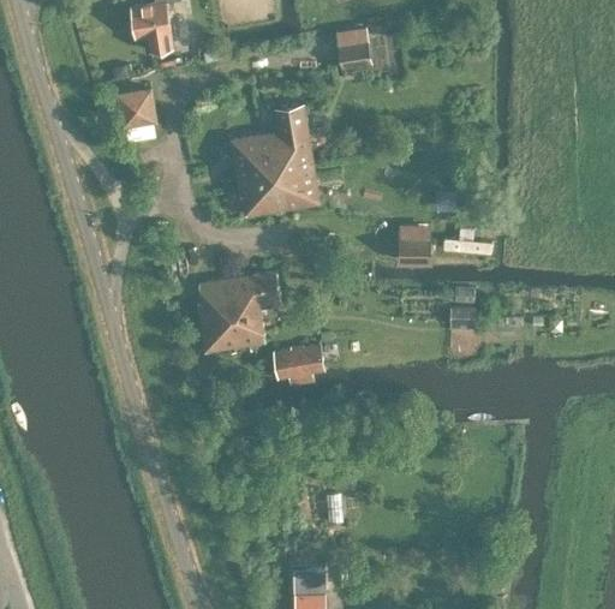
[(135,39),(148,37),(150,54),(172,51),(169,34),(171,34),(166,4),(181,1),(180,0),(154,0),(155,5),(130,9),(135,39)]
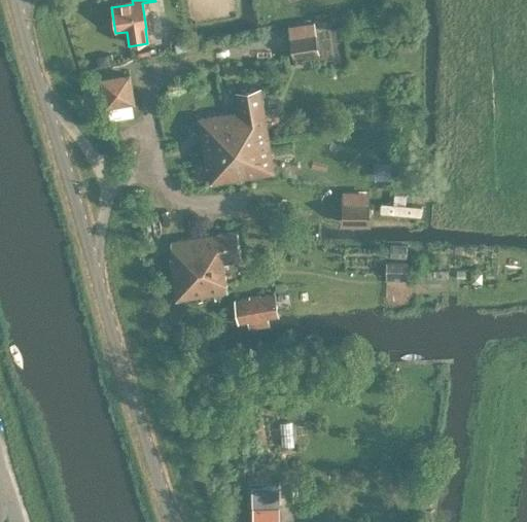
[(287,30),(292,60),(318,56),(313,25),(287,30)]
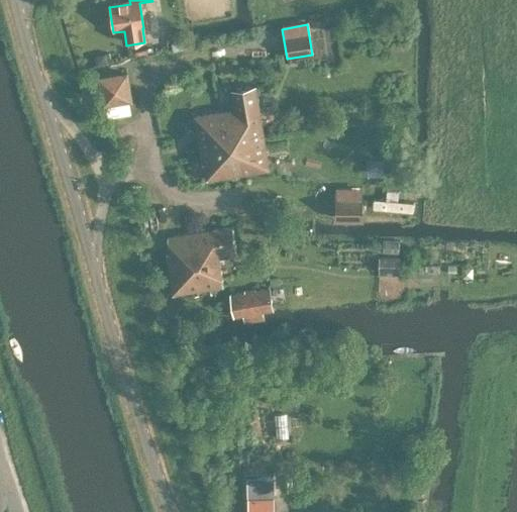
[(139,96),(137,64),(107,66),(108,97),(139,96)]
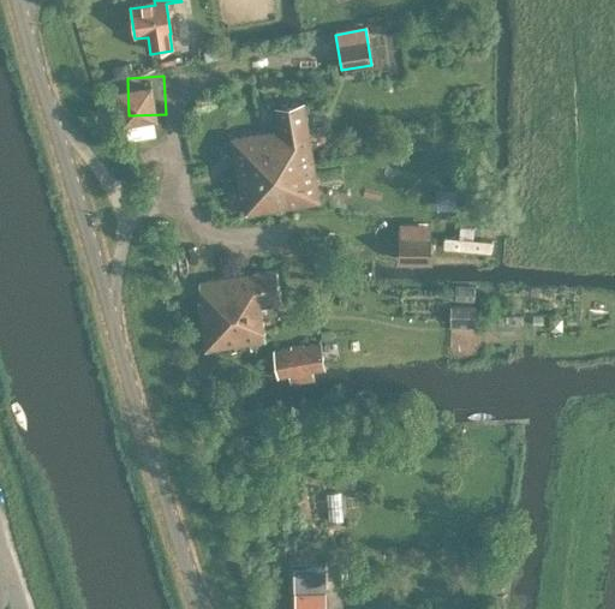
[(240,198),(243,198),(245,218),(320,204),(303,106),(274,109),(279,133),(231,142),(240,198)]
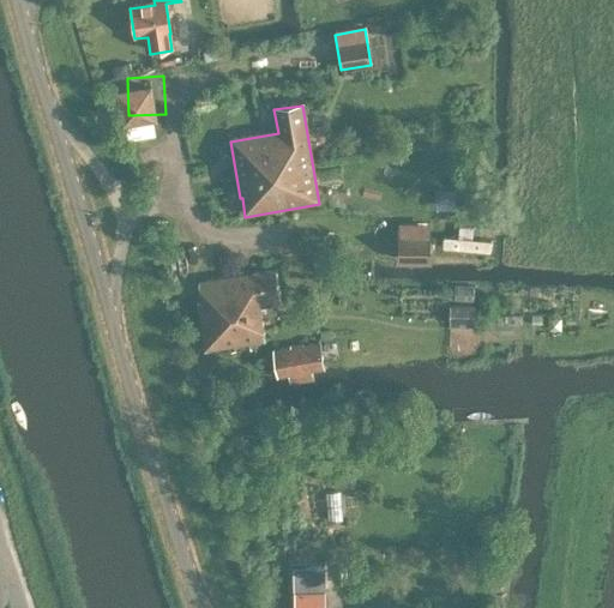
[(142,133),(164,130),(163,118),(139,120),(142,133)]
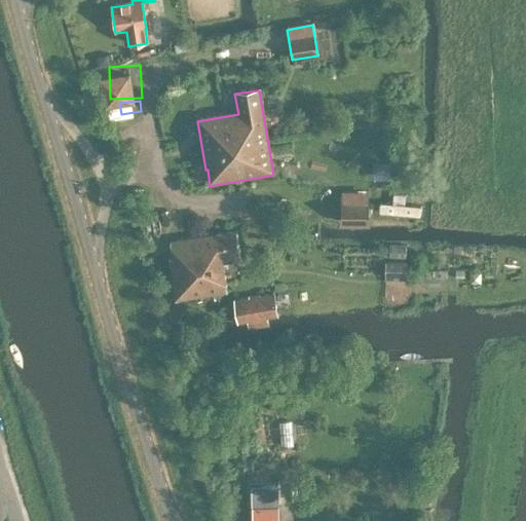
[(385,192),(385,208),(419,207),(419,192),(385,192)]
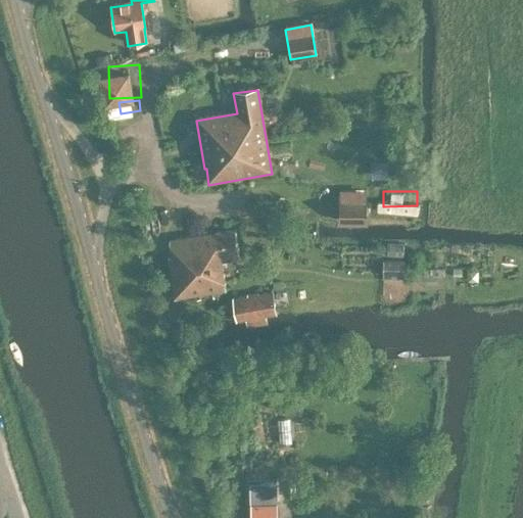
[(339,224),(366,224),(366,194),(339,193),(339,224)]
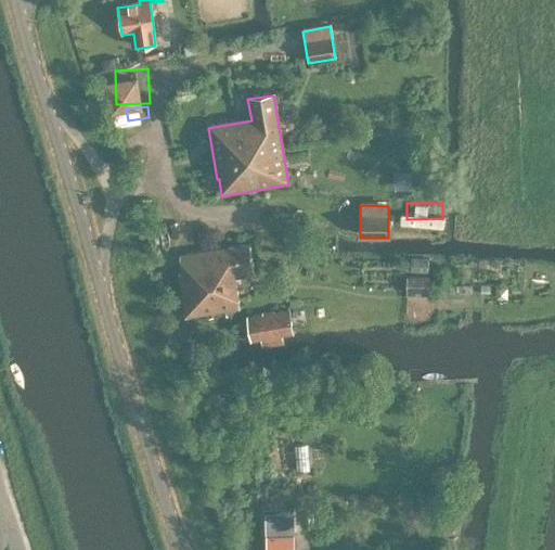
[(170,272),(177,315),(233,306),(228,273),(244,271),(241,245),(208,250),(171,256),(175,271),(170,272)]
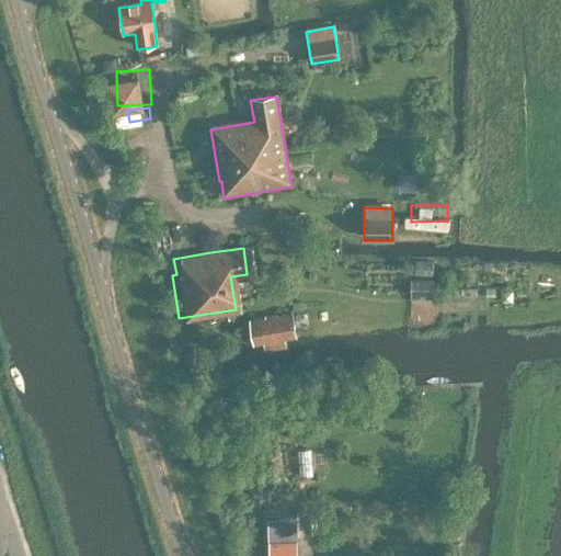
[(264,348),(265,356),(287,353),(285,343),(295,341),(290,317),(250,324),(255,349),(264,348)]
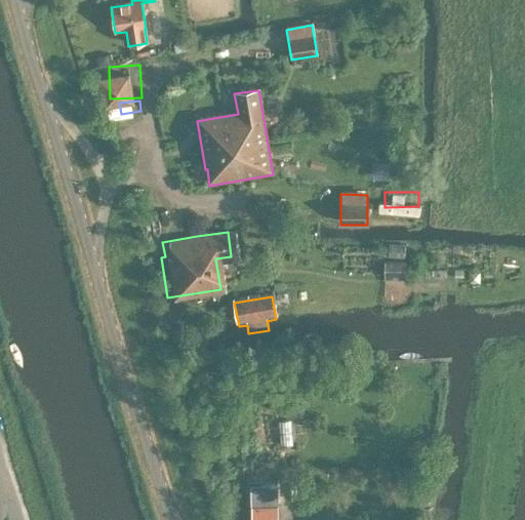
[(273,404),(277,436),(308,431),(303,400),(273,404)]
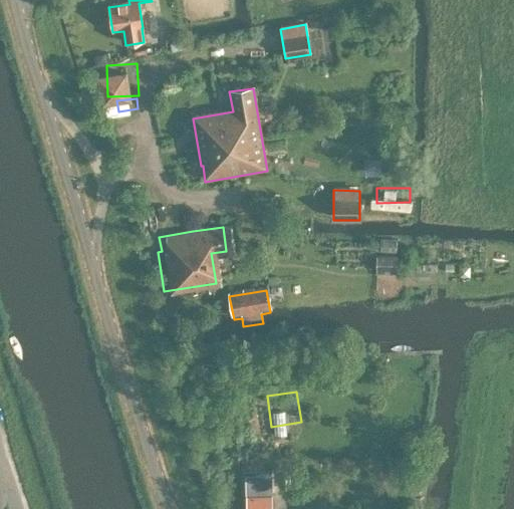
[(270,508),(270,497),(245,498),(245,508),(270,508)]
